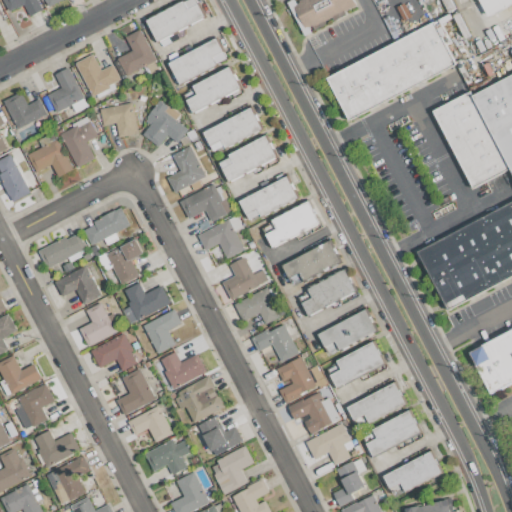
[(24,4),(28,15),(41,11),(36,0),(3,0),(8,10),(24,4)]
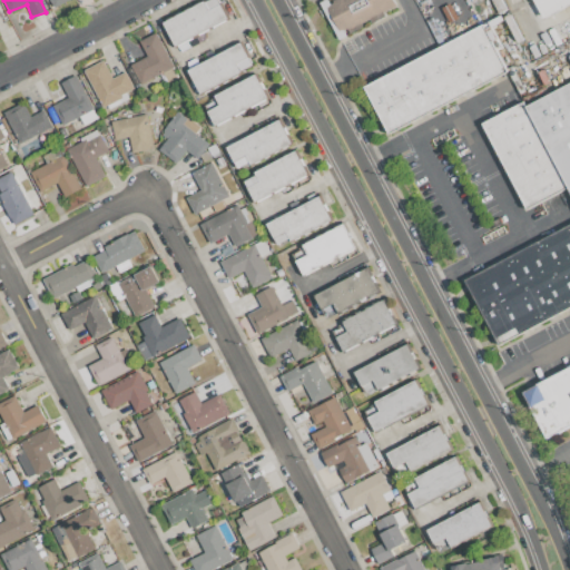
[(175,46),(228,19),(218,0),(206,0),(163,22),(175,46)]
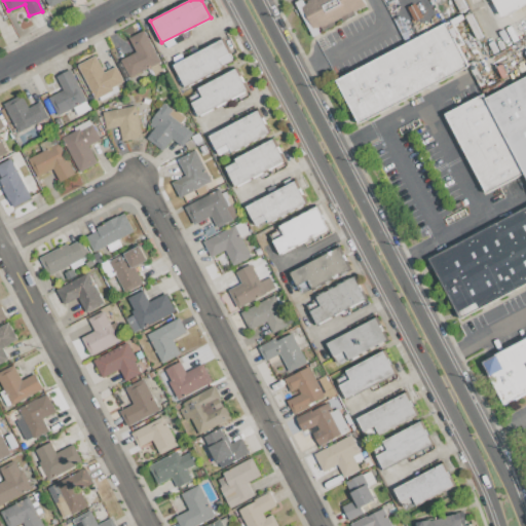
[(310,34),(366,7),(362,0),(306,0),(297,5),(310,34)]
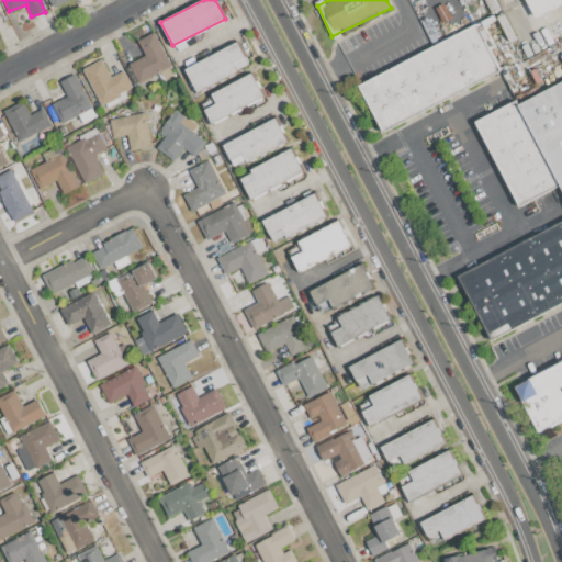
[(561,0),(526,0),(534,17),(561,2),(561,0)]
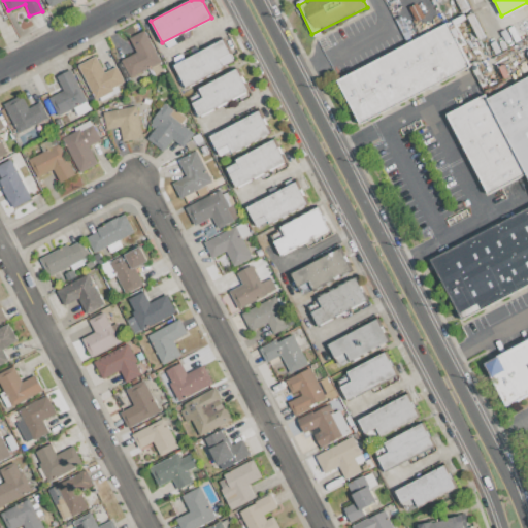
[(337,76),(357,121),(470,70),(450,25),(337,76)]
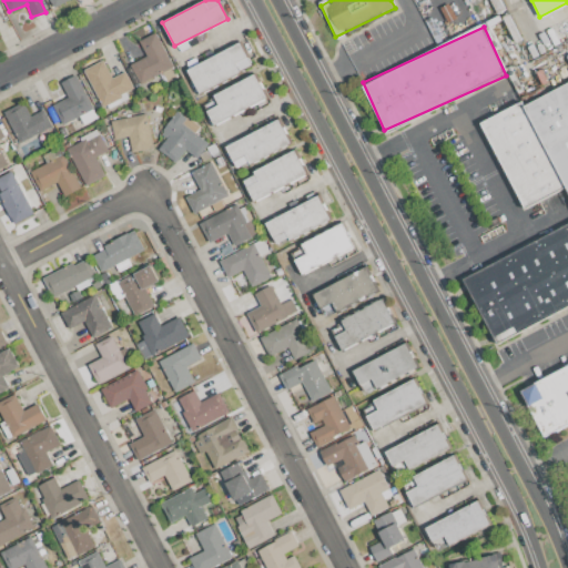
[(139,83),(172,68),(155,32),(139,40),(145,56),(130,63),(139,83)]
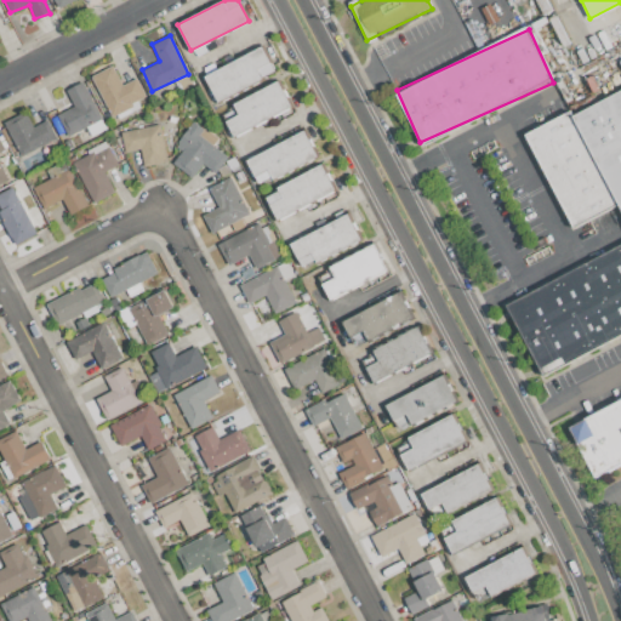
[(205,75),(217,101),(275,72),(262,46),(205,75)]
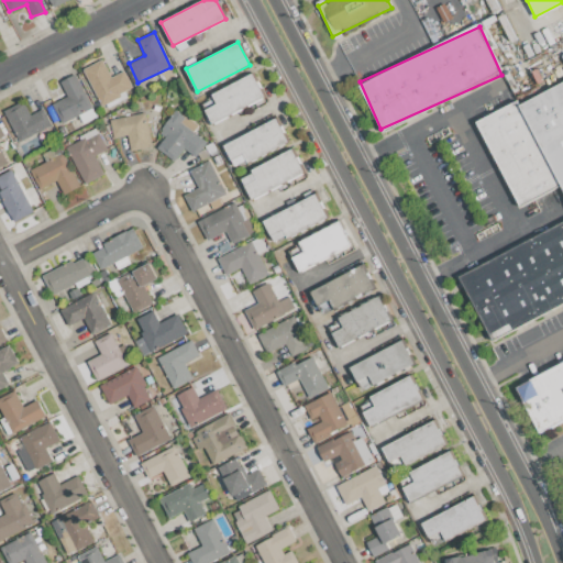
[(133,89),(123,70),(110,77),(102,59),(83,68),(100,105),(133,89)]
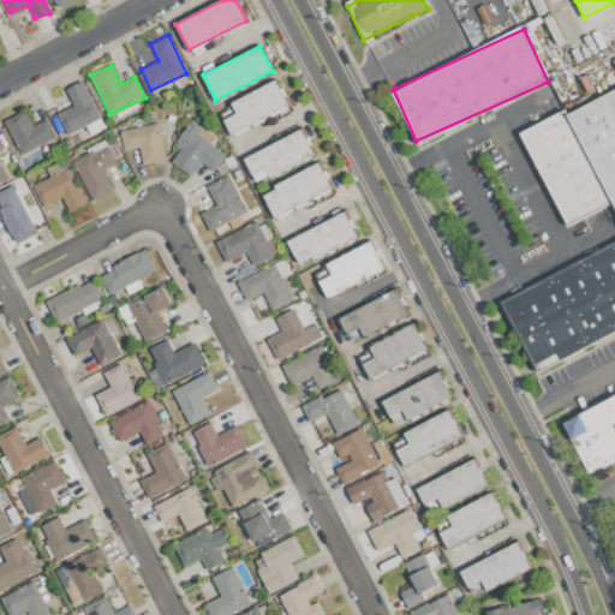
[(57,113),(66,135),(100,118),(82,81),(66,88),(73,105),(57,113)]
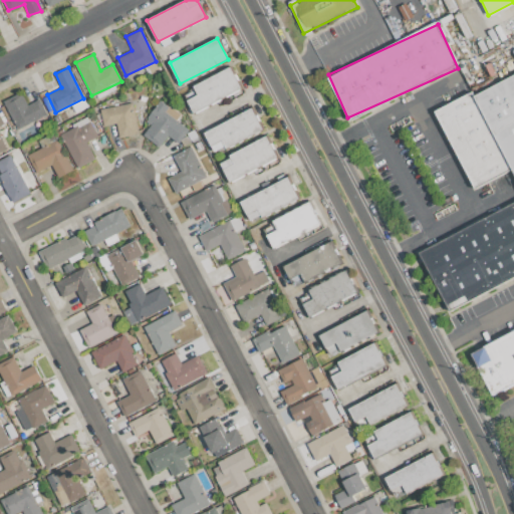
[(241,89),(231,67),(192,86),(196,95),(187,99),(193,112),(241,89)]
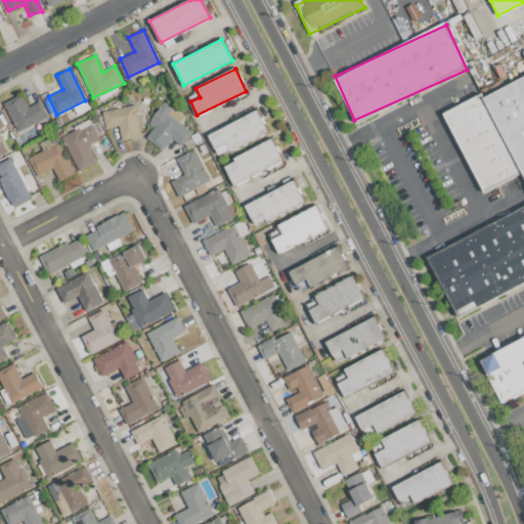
[(523,281),(523,75),(481,94),(445,111),(481,191),(523,173),(523,209),(427,253),(454,313),(523,281)]
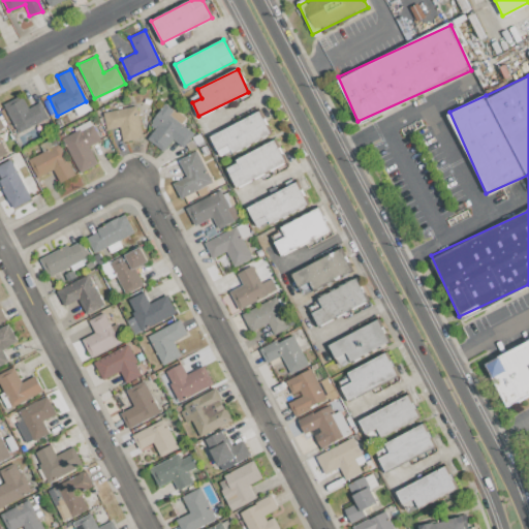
[(3,104),(18,132),(48,117),(39,101),(28,109),(21,95),(3,104)]
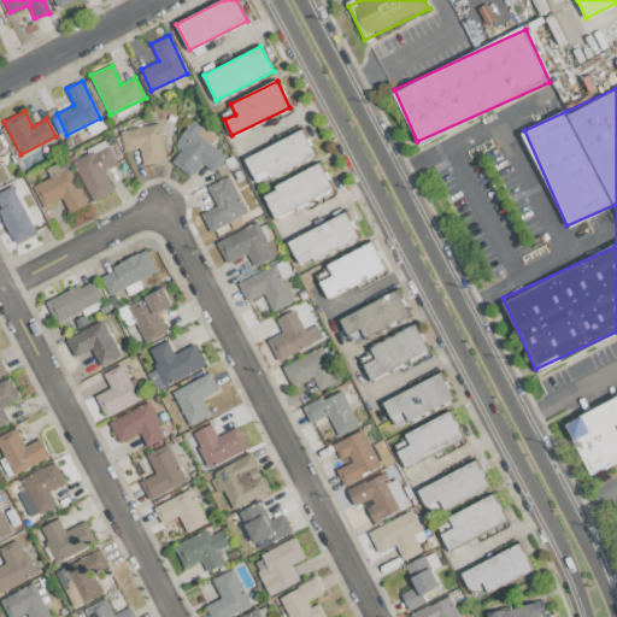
[(211,145),(216,137),(192,119),(172,146),(180,151),(171,163),(191,176),(201,162),(213,171),(225,156),(211,145)]
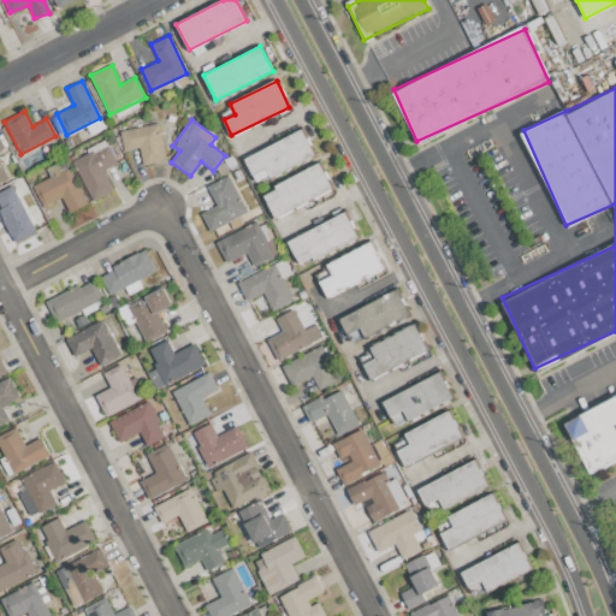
[(120,130),(124,150),(138,148),(142,165),(165,160),(159,124),(120,130)]
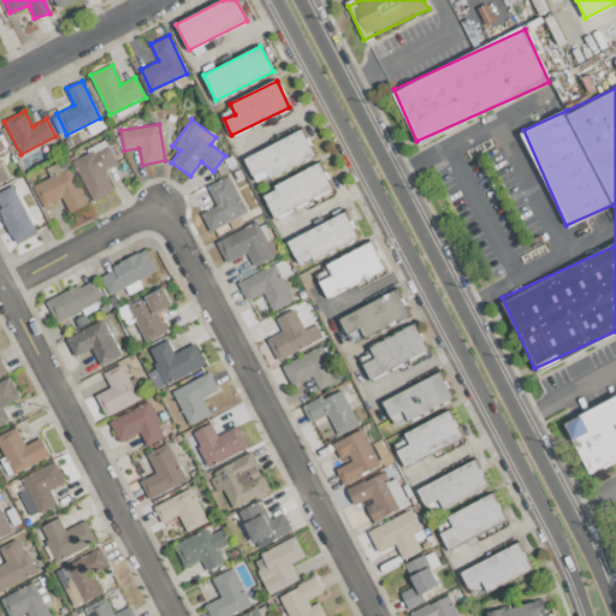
[(246,158),(258,183),(315,157),(303,130),(246,158)]
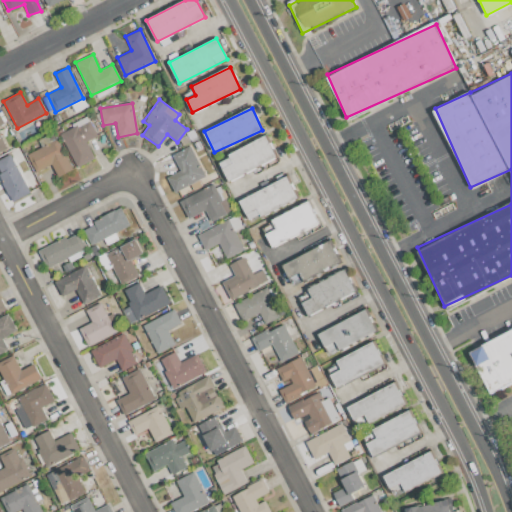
[(96,135),(87,118),(59,132),(77,167),(94,158),(85,141),(96,135)]
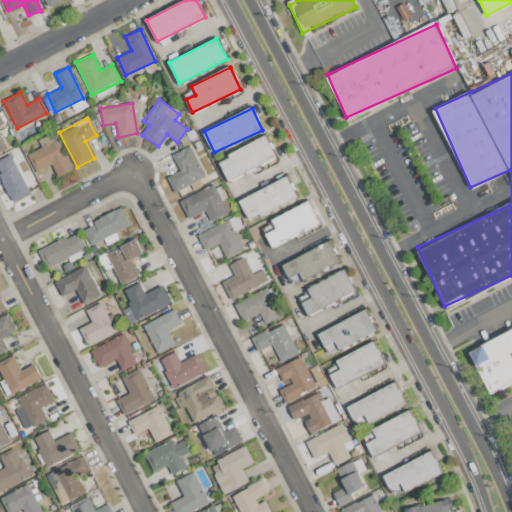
[(218,159),(228,180),(276,158),(266,136),(218,159)]
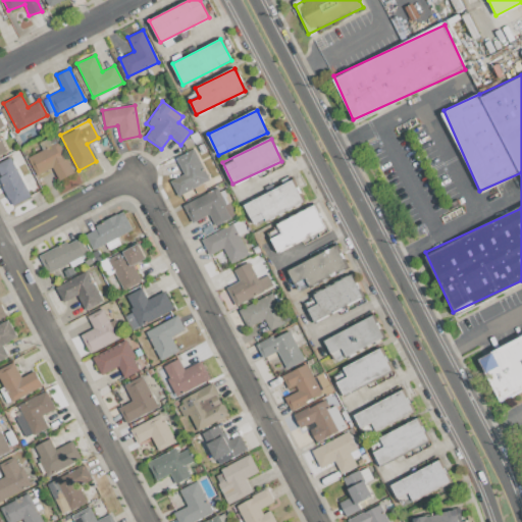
[(70,174),(61,144),(28,154),(34,174),(54,168),(57,178),(70,174)]
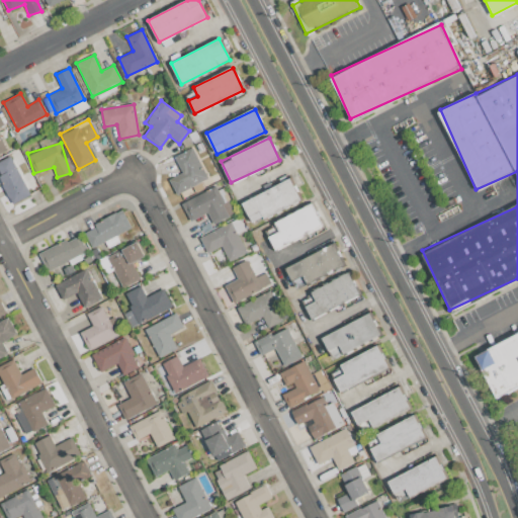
[(207,178),(191,148),(174,157),(182,173),(169,179),(176,194),(207,178)]
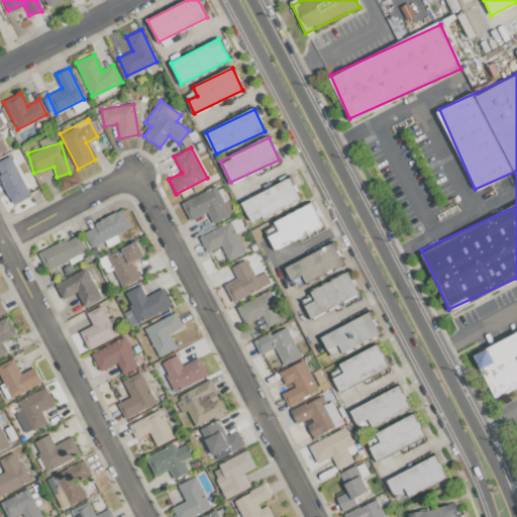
[(0,160),(0,178),(11,203),(28,196),(12,156),(0,160)]
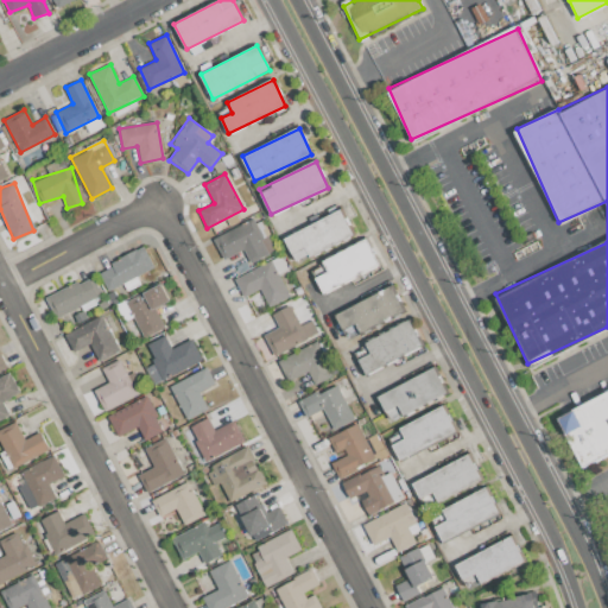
[(353,236),(342,211),(284,236),(296,261),(353,236)]
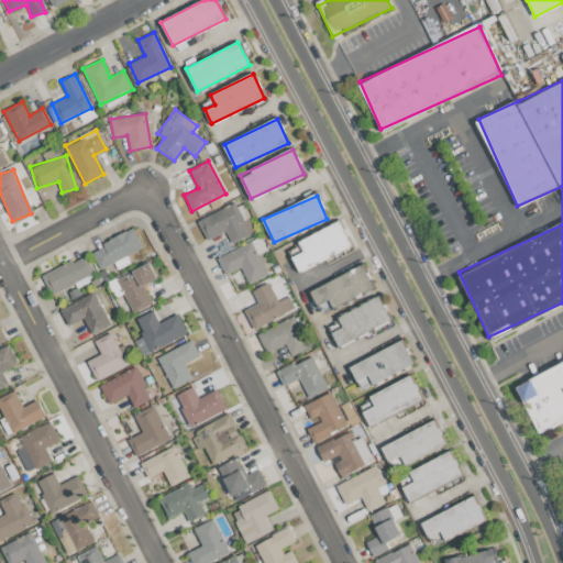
[(297,243),(300,250),(291,254),(300,272),(352,245),(339,221),(297,243)]
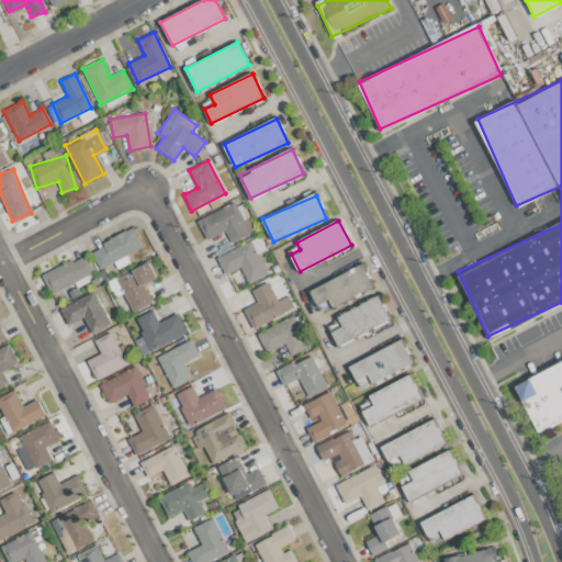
[(90,250),(100,269),(142,247),(132,228),(90,250)]
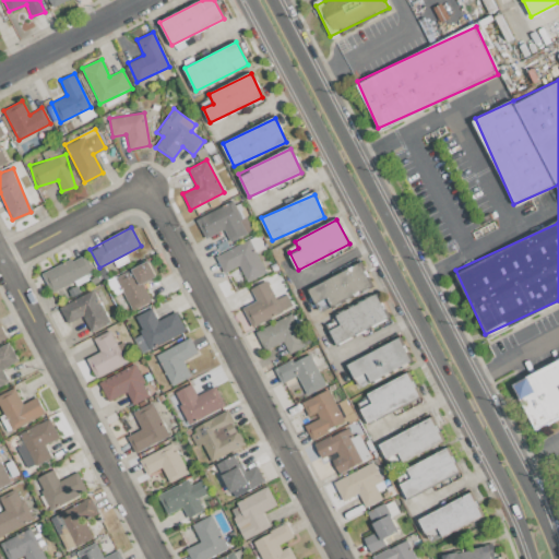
[(246,281),(265,272),(254,248),(257,247),(252,238),(215,256),(224,273),(239,265),(246,281)]
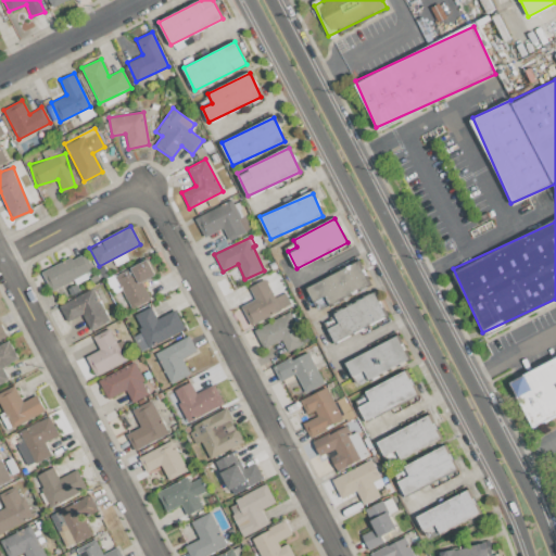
[(41,272),(50,290),(92,269),(84,252),(41,272)]
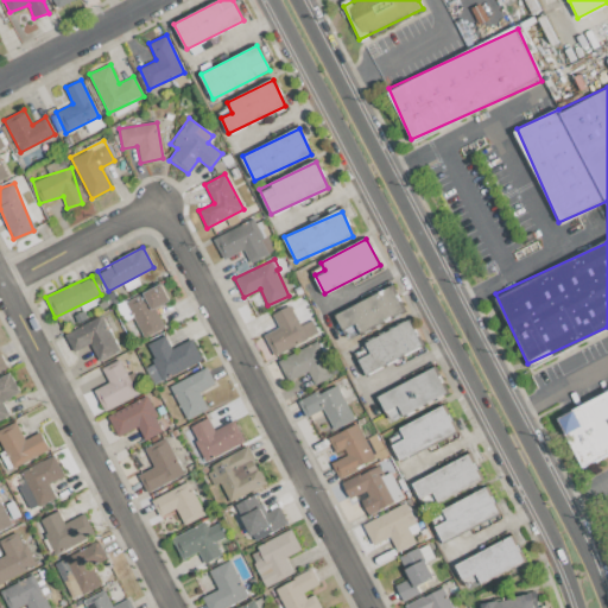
[(164,327),(154,308),(170,301),(162,283),(126,302),(144,337),(164,327)]
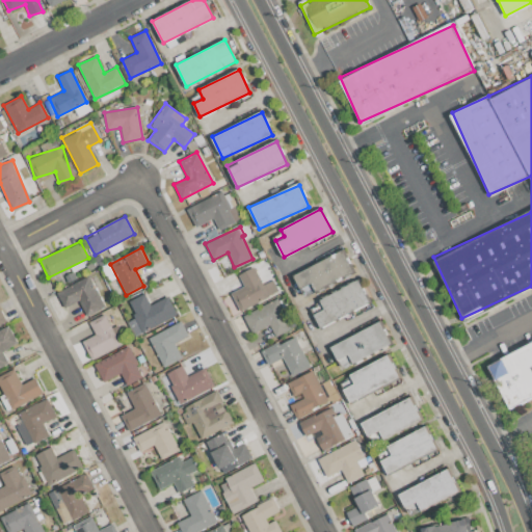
[(314,290),(353,274),(344,253),(293,272),(299,290),(312,285),(314,290)]
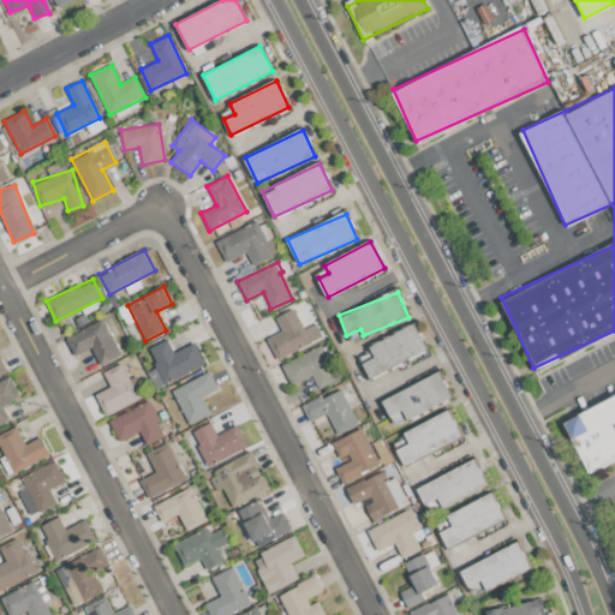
[(275,358),(321,340),(315,324),(302,329),(293,309),(275,317),(281,332),(267,338),(275,358)]
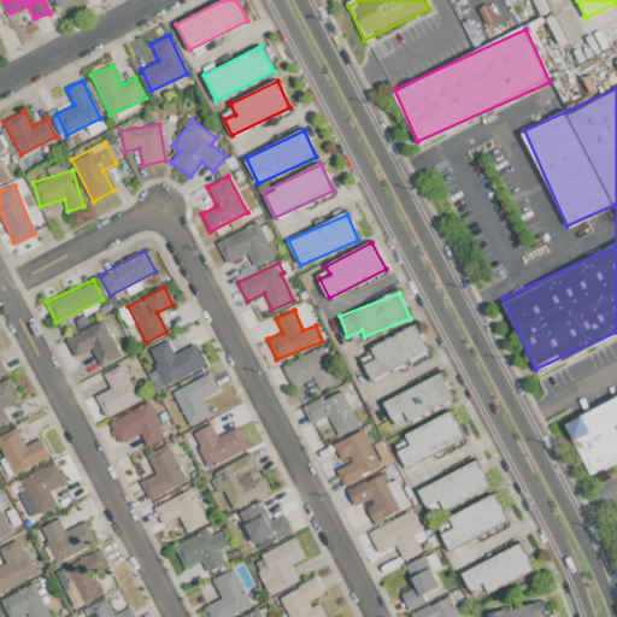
[(99,365),(119,357),(103,321),(65,338),(74,357),(92,348),(99,365)]
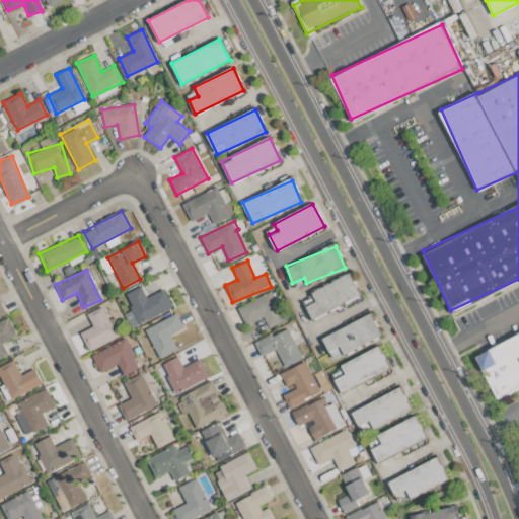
[(306,306),(310,317),(360,298),(351,275),(307,292),(311,304),(306,306)]
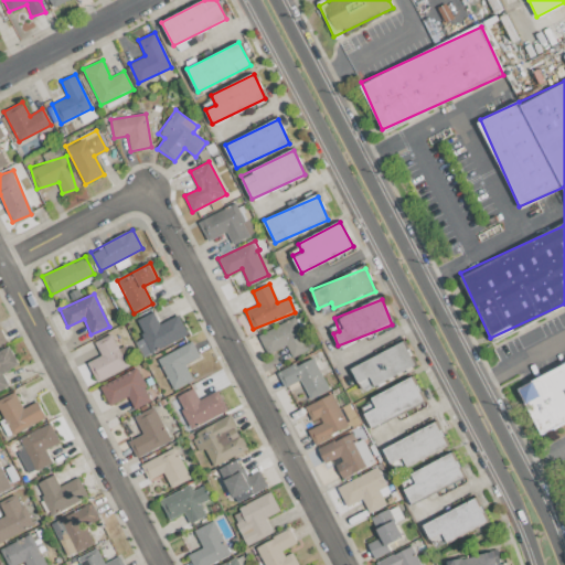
[(158,323),(153,312),(136,320),(150,352),(188,336),(179,316),(158,323)]
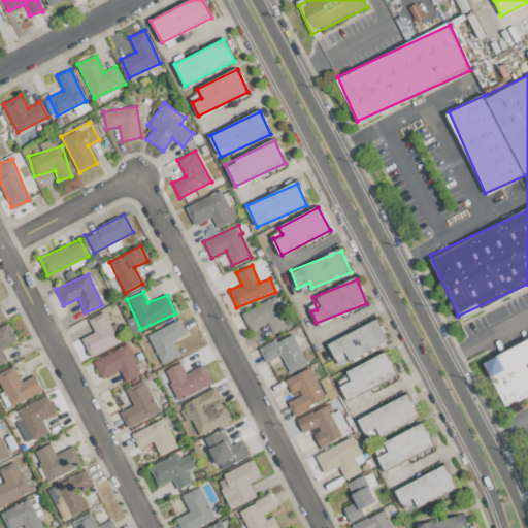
[(240,312),(250,331),(267,323),(272,334),(289,326),(274,296),(240,312)]
